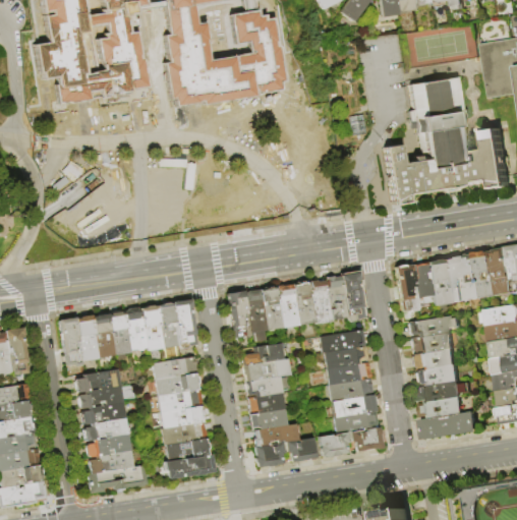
[(249,0),(266,83),(251,85),(254,101),(219,107),(217,94),(204,96),(185,0),(249,0)]
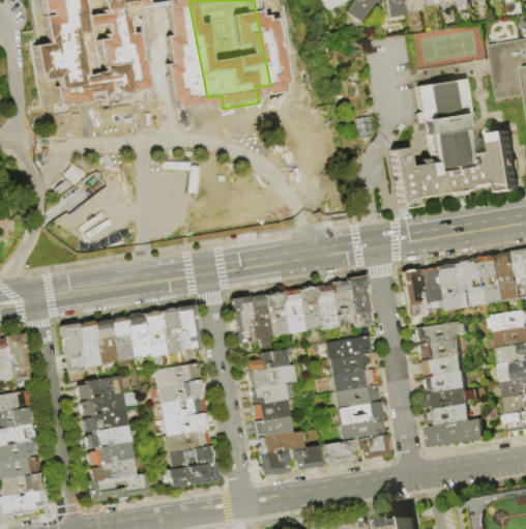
[(349,0),(332,9),(327,0),(349,0)]
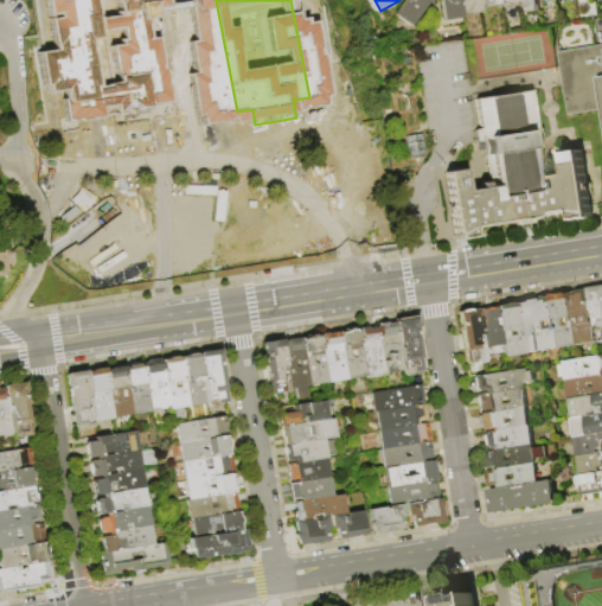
[(433,0),(416,25),(399,13),(408,0),(433,0)]
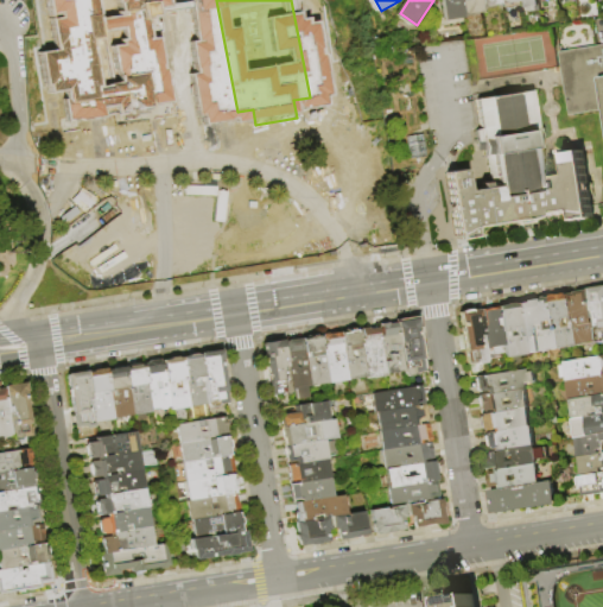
[(465,0),(469,14),(469,18),(450,20),(446,0),(465,0)]
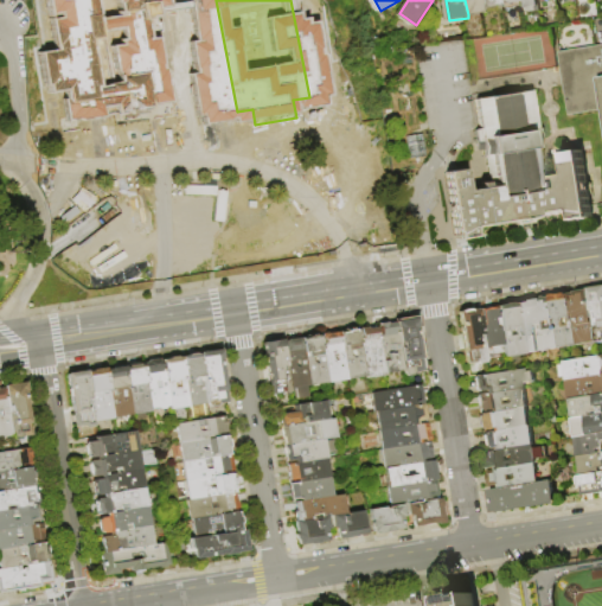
[(485,0),(486,7),(487,12),(468,14),(465,0),(485,0)]
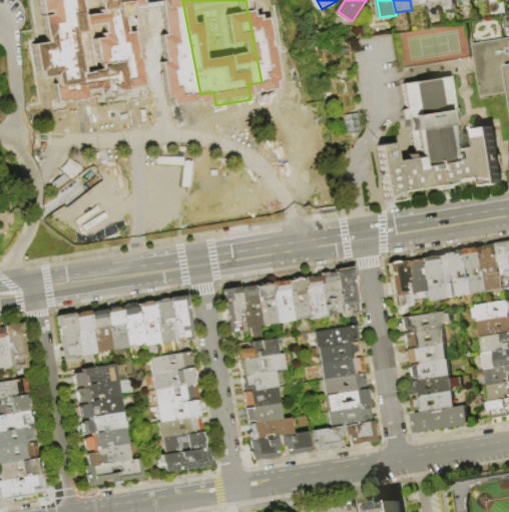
[(477,43),(508,38),(508,93),(486,97),(477,43)]
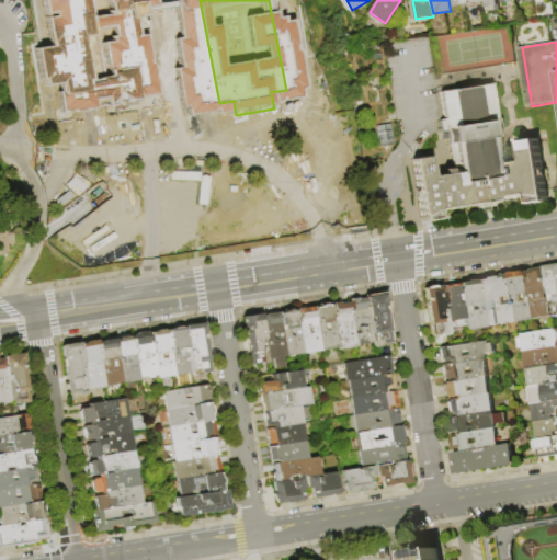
[(445,91),(495,83),(501,118),(506,117),(508,117),(508,120),(509,126),(510,128),(507,129),(503,129),(504,136),(503,136),(508,164),(529,161),(525,139),(530,138),(530,140),(543,138),(553,201),(536,203),(535,194),(498,201),(498,203),(497,203),(497,205),(495,205),(496,210),(485,213),(484,207),(481,207),(481,205),(479,205),(479,203),(442,209),(443,218),(427,220),(417,159),(433,156),(436,176),(457,173),(452,138),(446,139),(445,133),(443,133),(441,121),(444,121),(443,120),(450,118),(445,91)]
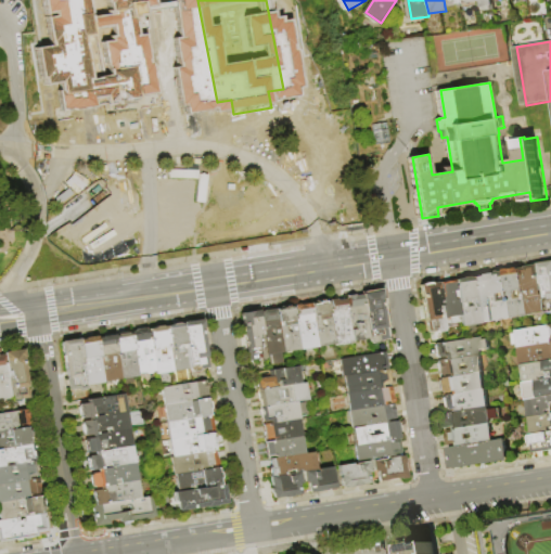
[(88,180),(77,171),(67,184),(78,192),(88,180)]
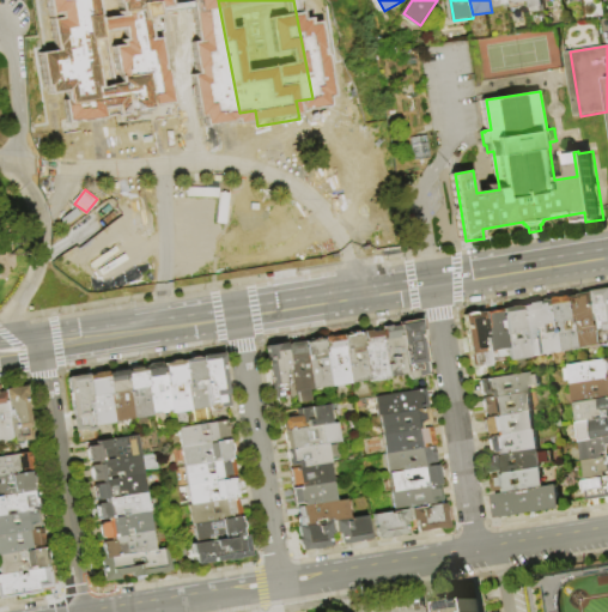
[(590,347),(582,296),(587,296),(587,294),(600,291),(607,337),(607,345),(590,347)]
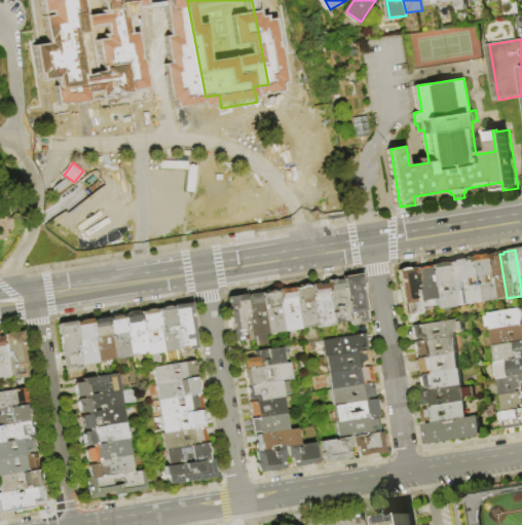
[(483,257),(483,255),(487,254),(487,255),(496,253),(496,255),(499,254),(507,298),(490,301),(483,257)]
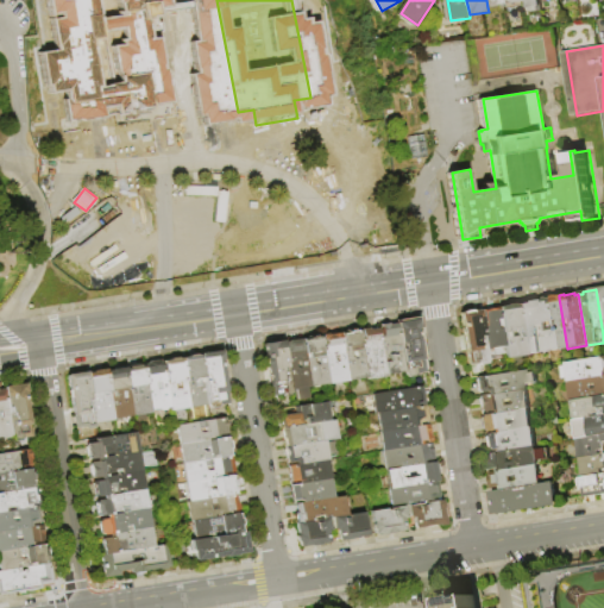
[(540,300),(546,300),(547,298),(553,296),(555,298),(559,298),(567,349),(548,351),(540,300)]
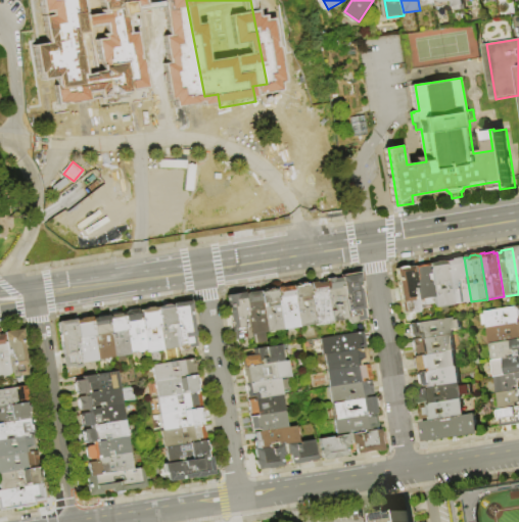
[(447,261),(453,259),(452,258),(462,256),(462,258),(464,257),(471,301),(455,303),(447,261)]
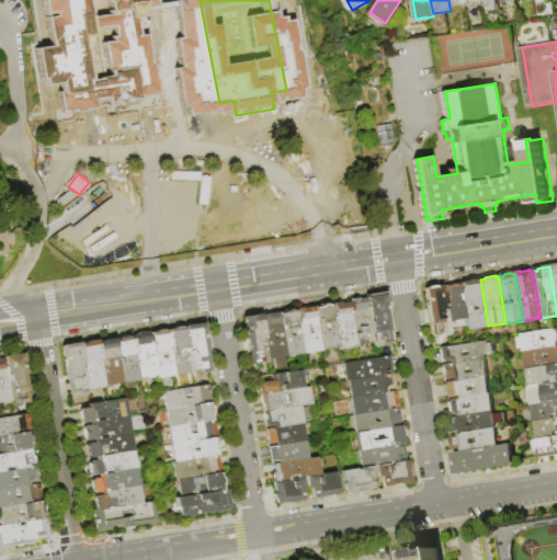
[(463,283),(463,282),(468,282),(469,280),(475,278),(477,280),(480,280),(488,326),(488,327),(470,330),(468,318),(463,283)]
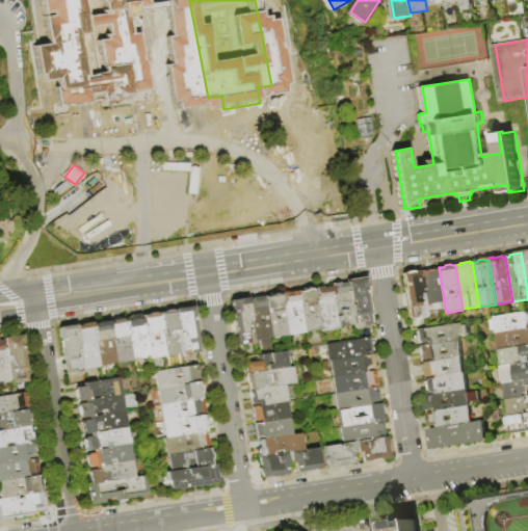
[(427,304),(424,284),(427,284),(425,272),(423,272),(422,270),(439,268),(444,301),(427,304)]
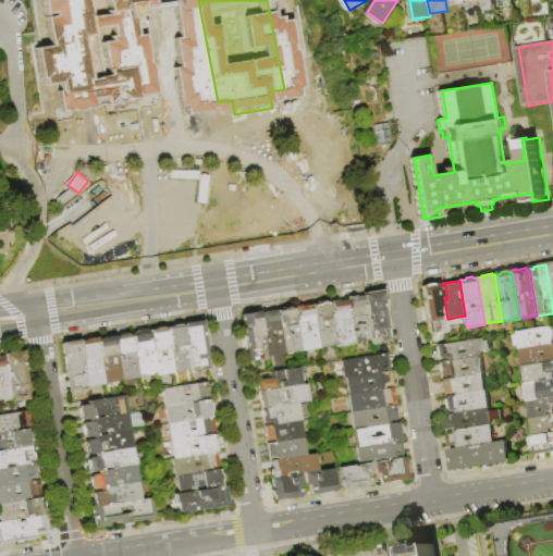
[(424,285),(427,285),(427,284),(433,283),(433,284),(442,282),(442,283),(443,285),(444,297),(447,319),(450,330),(447,332),(442,333),(440,331),(440,329),(433,330),(432,321),(430,322),(424,285)]
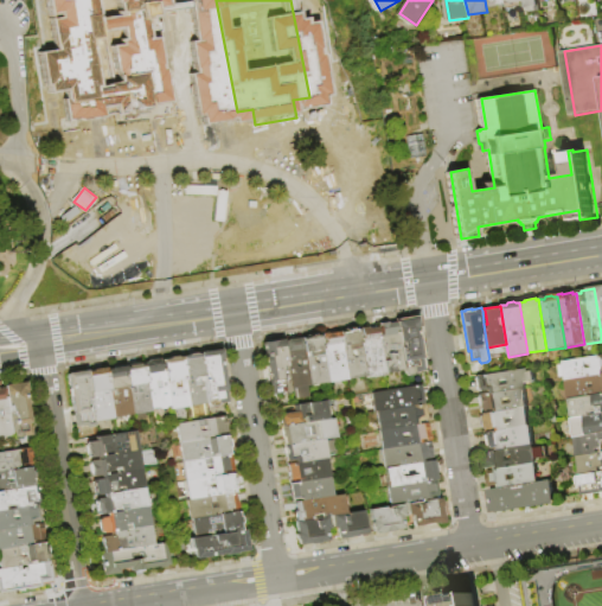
[(399,323),(399,320),(420,318),(421,326),(420,326),(421,332),(423,340),(422,340),(427,370),(417,371),(415,375),(409,375),(408,374),(407,370),(399,323)]
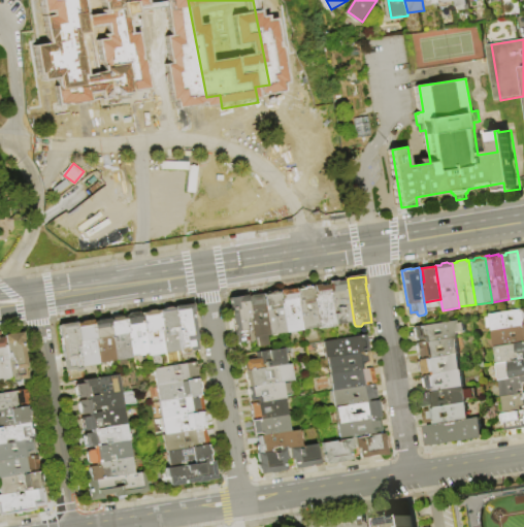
[(332,292),(334,292),(333,281),(340,280),(340,282),(348,281),(354,322),(337,325),(332,292)]
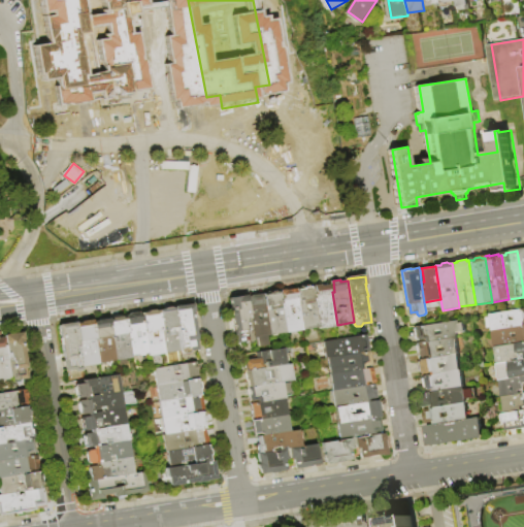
[(305,330),(298,288),(302,287),(302,286),(313,284),(314,285),(315,285),(316,294),(321,327),(305,330)]
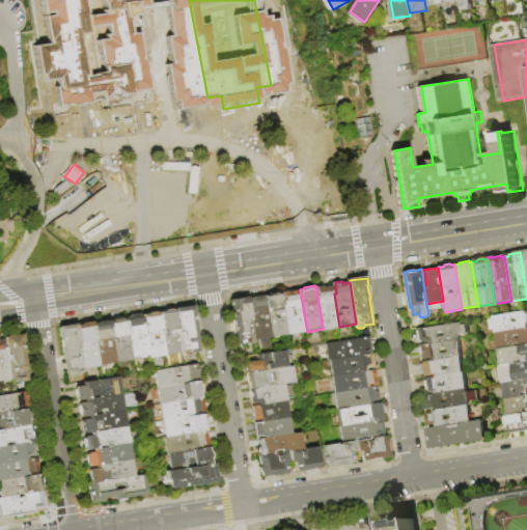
[(323,329),(317,296),(321,296),(319,286),(325,285),(325,287),(333,285),(334,294),(339,327),(339,328),(324,330),(323,329)]
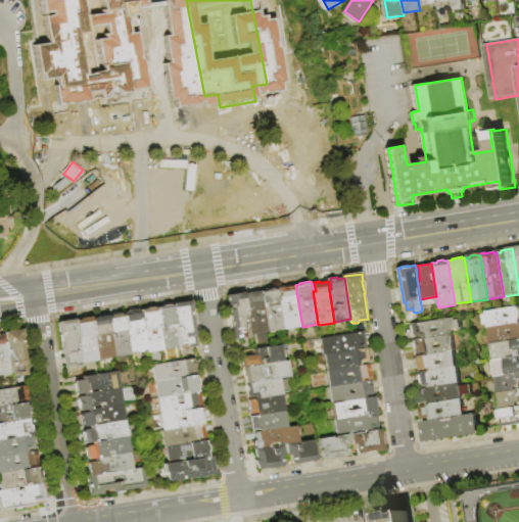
[(285,329),(280,295),(283,294),(283,290),(281,291),(280,287),(282,286),(284,286),(285,286),(295,285),(302,327),(285,329)]
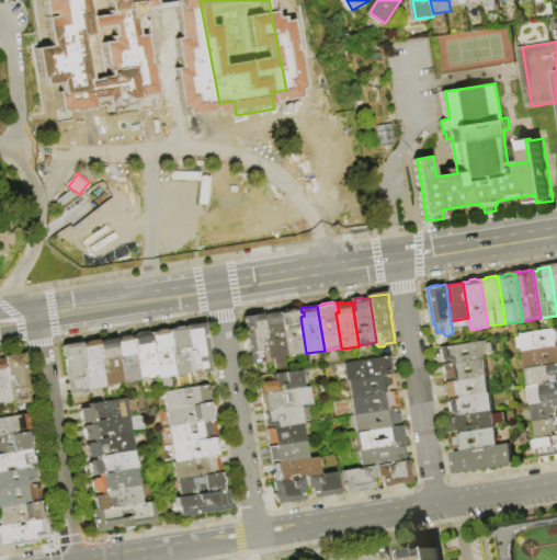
[(282,312),(282,311),(286,310),(286,309),(297,307),(297,308),(298,308),(298,310),(299,310),(300,317),(306,353),(290,356),(282,312)]
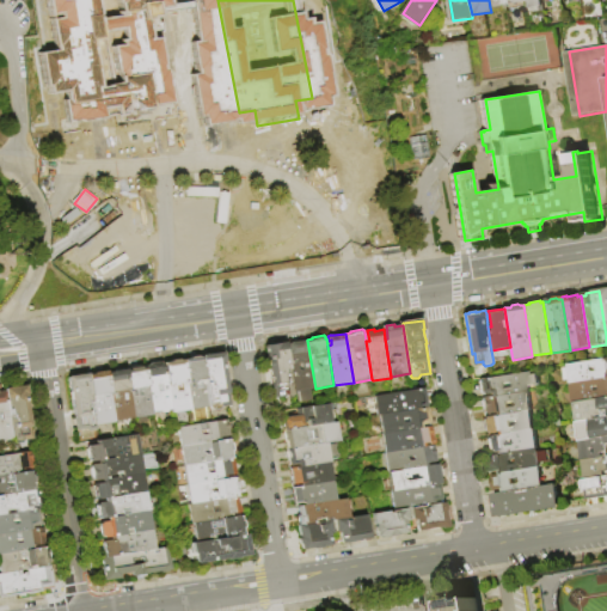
[(295,391),(289,352),(293,350),(292,343),(293,342),(306,340),(307,341),(316,389),(311,389),(313,399),(302,402),(300,390),(295,391)]
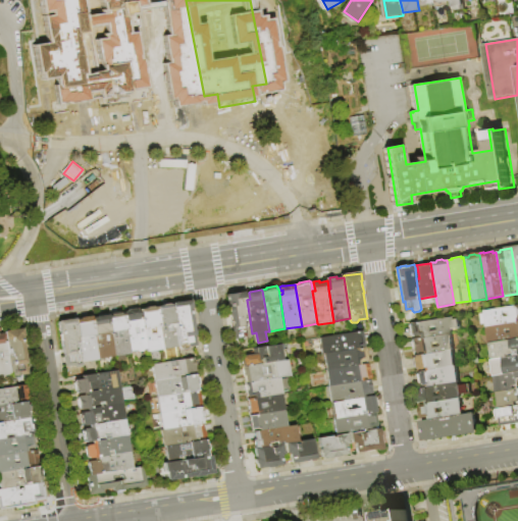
[(229,294),(246,292),(247,300),(252,333),(253,336),(252,339),(246,340),(244,337),(237,339),(232,313),(231,313),(230,307),(231,307),(229,294)]
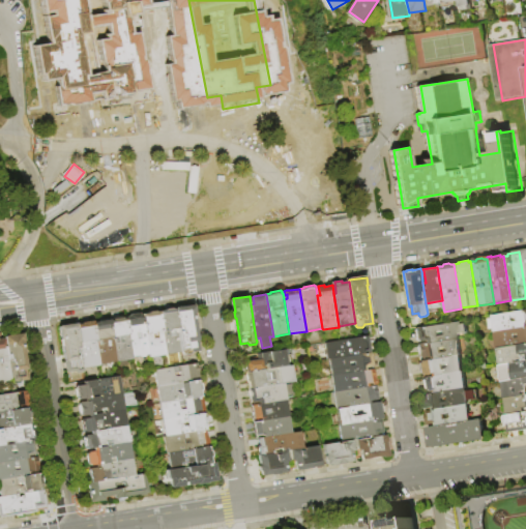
[(178,309),(178,306),(196,304),(197,312),(196,312),(202,351),(193,352),(192,354),(186,355),(185,353),(184,352),(178,309)]
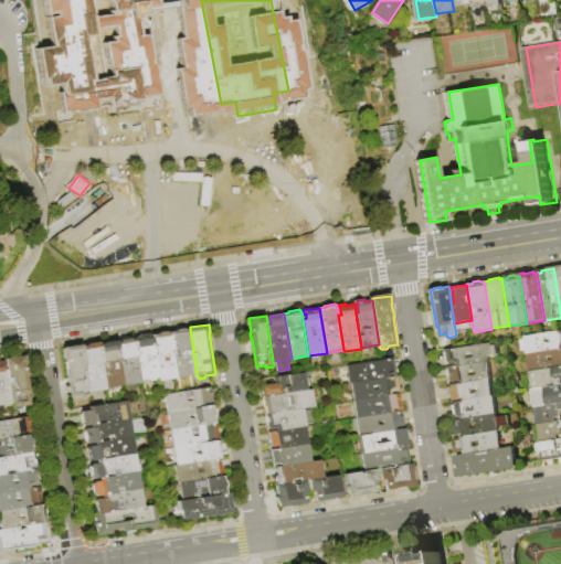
[(172,332),(178,331),(179,329),(186,328),(188,329),(190,329),(197,375),(180,379),(172,332)]
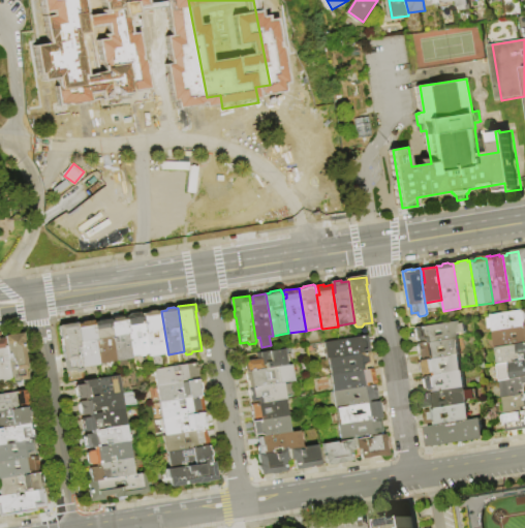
[(145,313),(150,312),(151,311),(157,310),(158,311),(161,311),(168,354),(151,356),(151,353),(145,313)]
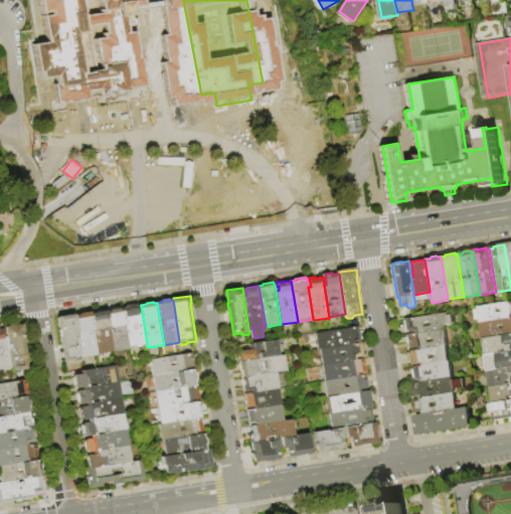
[(482,306),(510,302),(510,318),(485,322),(482,306)]
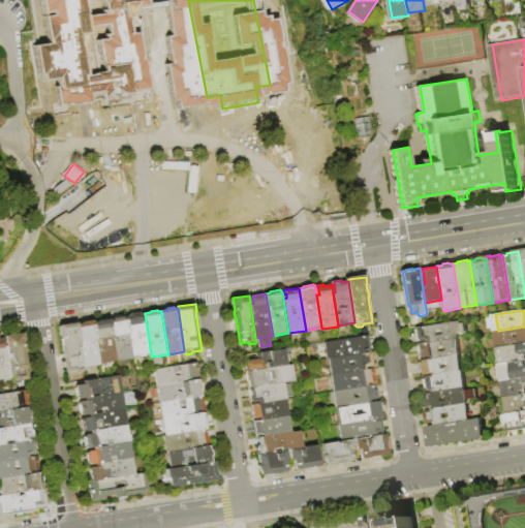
[(128,316),(131,315),(131,313),(142,312),(143,313),(145,313),(151,353),(148,354),(146,355),(142,356),(141,355),(134,356),(128,316)]
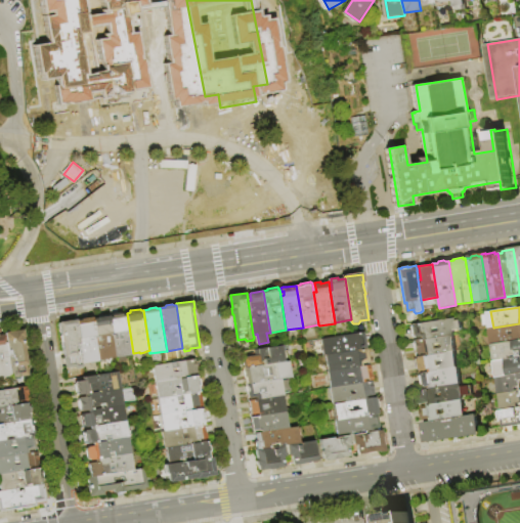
[(117,357),(111,316),(111,315),(114,315),(115,313),(122,312),(123,313),(127,313),(133,353),(133,354),(117,357)]
